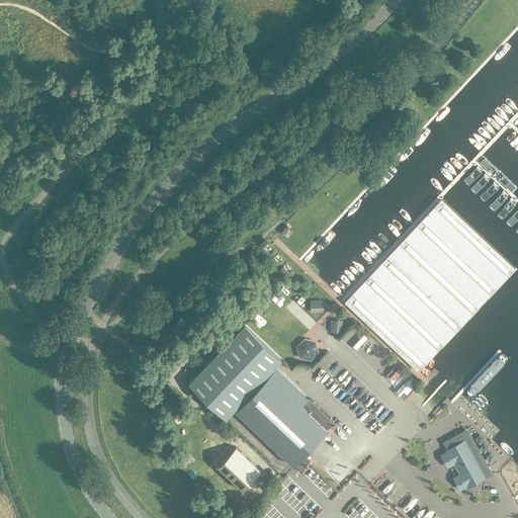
[(517,270),(442,200),(344,305),(419,374),(517,270)]
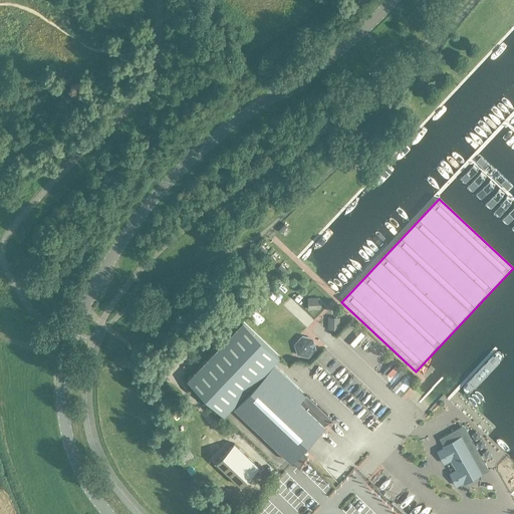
[(309,299),(309,310),(322,310),(321,298),(309,299)]
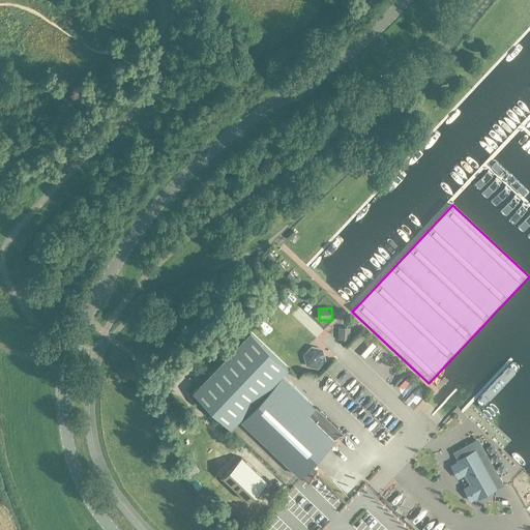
[(352,328),(340,327),(339,340),(351,341),(352,328)]
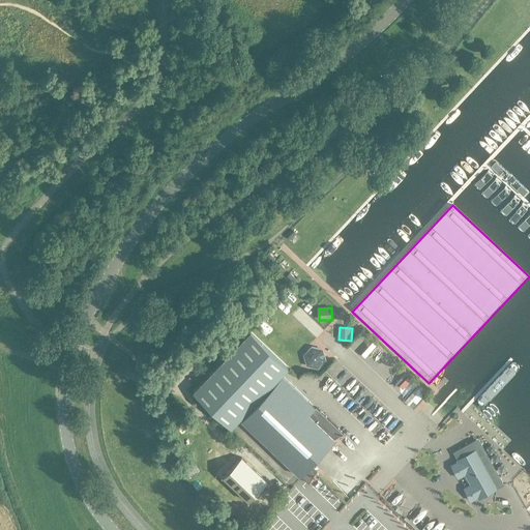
[(194,392),(231,428),(289,367),(251,331),(194,392)]
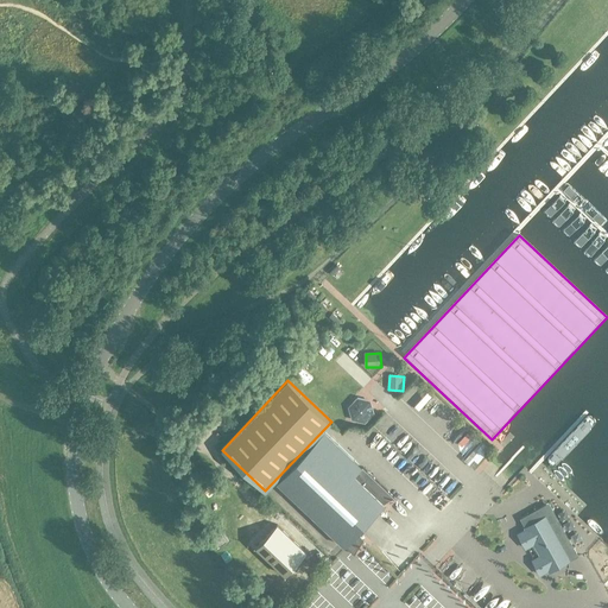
[(366,423),(374,413),(371,401),(359,398),(349,407),(353,419),(366,423)]
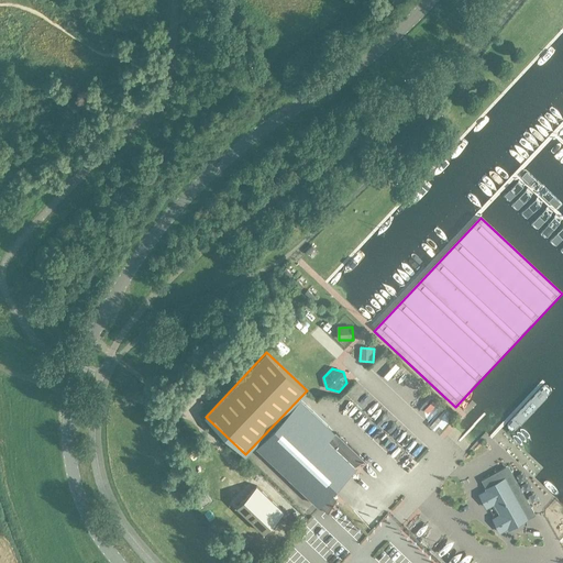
[(329,442),(315,429),(294,408),(257,446),(319,506),(364,459),(338,433),(329,442)]
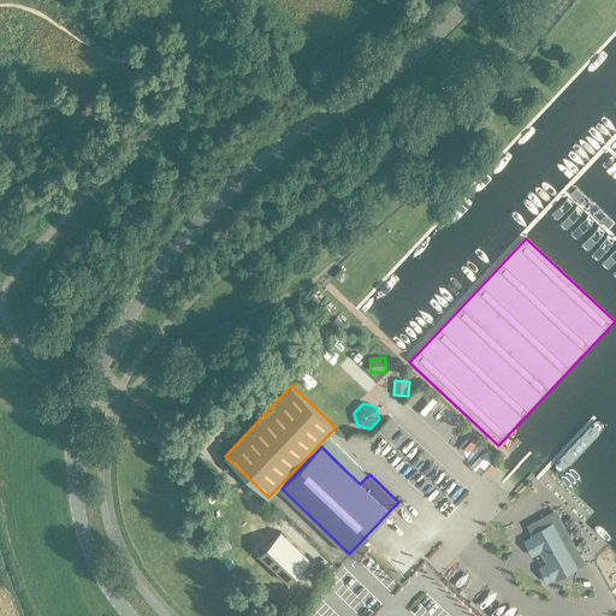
[(490,457),(474,472),(478,475),(493,461),(490,457)]
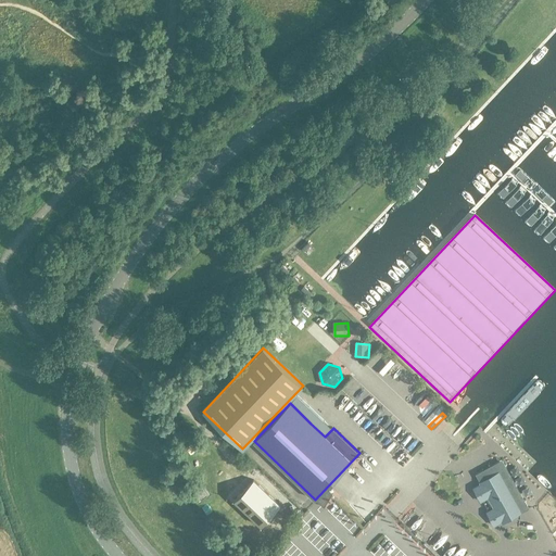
[(498,471),(480,482),(481,484),(474,488),(480,501),(488,497),(494,508),(487,512),(494,526),(502,521),(503,523),(521,513),(498,471)]
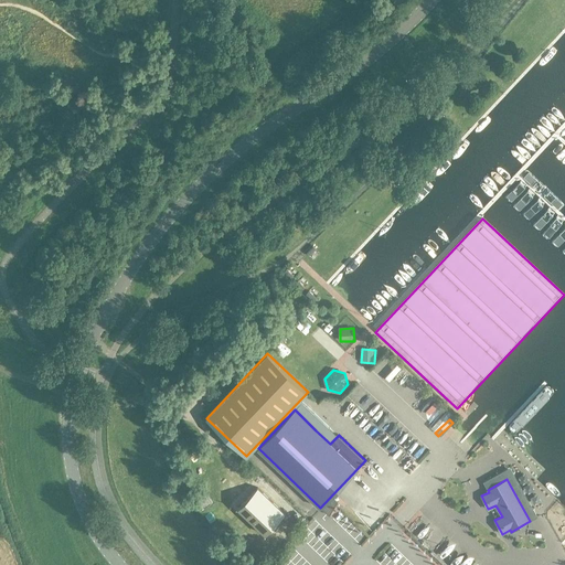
[(285,513),(258,487),(237,508),(265,534),(285,513)]
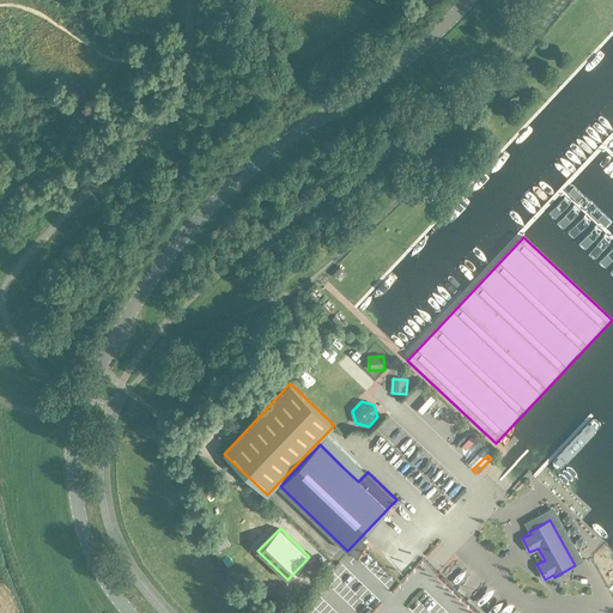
[(326,563),(320,568),(327,574),(332,568),(326,563)]
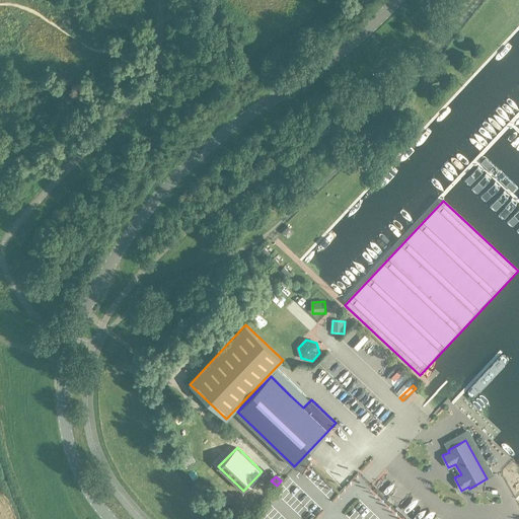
[(217,501),(214,505),(229,518),(234,518),(239,514),(230,506),(226,510),(217,501)]
